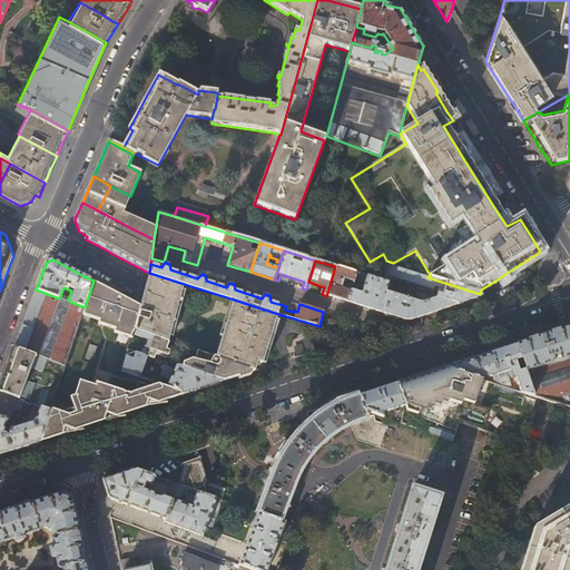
[(481,294),(480,294),(428,277),(384,264),(381,274),(436,291),(434,297),(458,304),(461,304),(482,296),(481,294)]
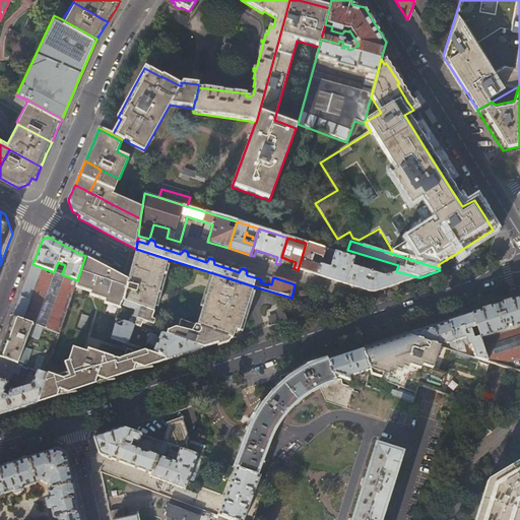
[(306,243),(298,270),(369,291),(375,291),(386,288),(417,277),(396,271),(382,267),(381,270),(363,264),(361,268),(351,266),(354,258),(336,252),(331,267),(322,264),(321,266),(312,263),(314,254),(324,257),(326,250),(306,243)]
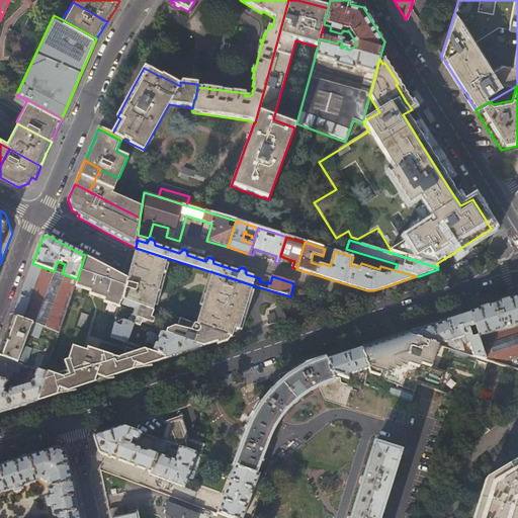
[(152,310),(167,258),(136,248),(127,277),(122,299),(152,310)]
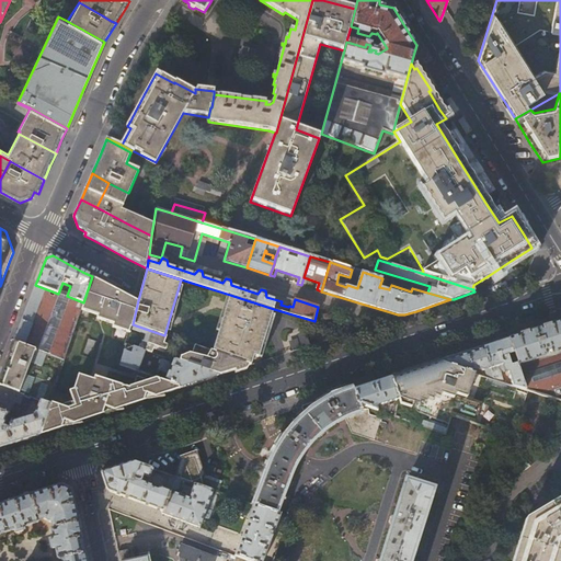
[(113,329),(129,333),(133,324),(138,300),(129,296),(115,288),(107,285),(92,276),(83,302),(80,312),(98,318),(96,321),(114,325),(113,329)]
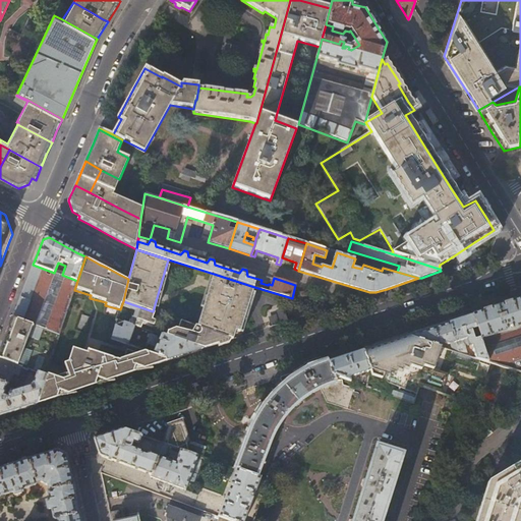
[(62,275),(54,273),(33,265),(23,290),(13,317),(60,335),(74,290),(77,281),(62,275)]
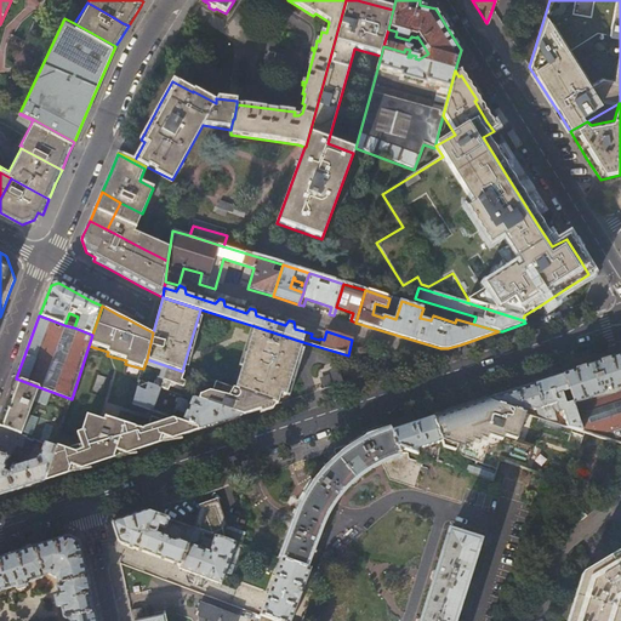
[(286,396),(303,342),(255,326),(234,389),(277,405),(279,404),(281,394),(286,396)]
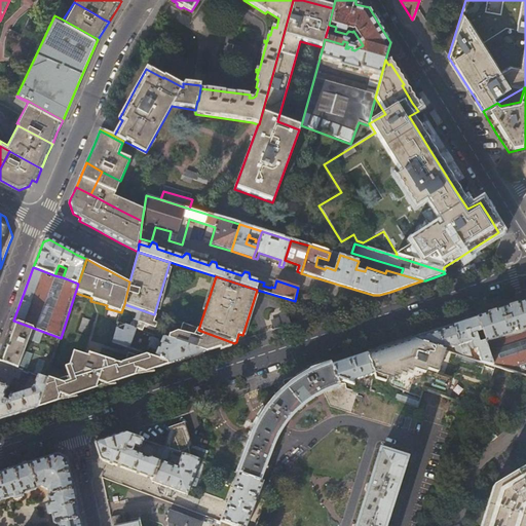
[(486,314),(477,316),(491,365),(525,375),(525,302),(525,301),(514,304),(486,314)]
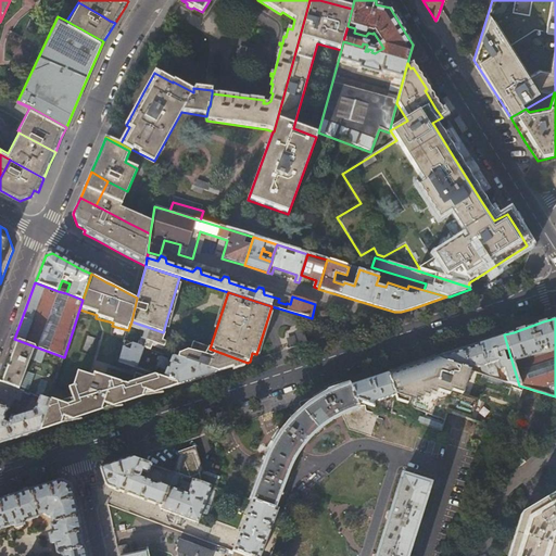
[(210,349),(163,332),(131,321),(128,330),(126,341),(139,345),(142,336),(196,355),(200,361),(203,363),(201,367),(216,373),(223,370),(248,363),(210,349)]
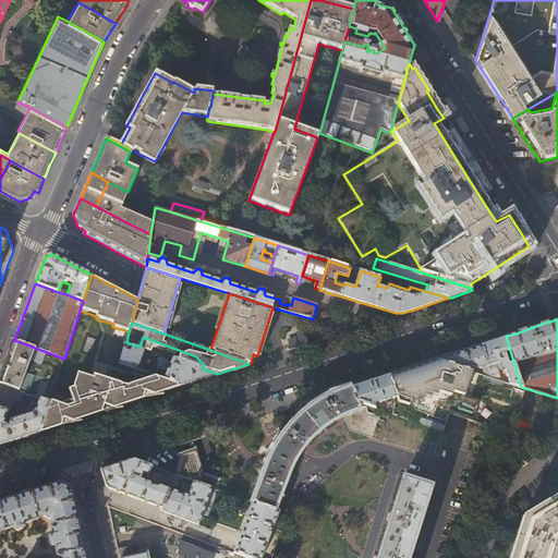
[(495,340),(480,344),(489,376),(495,378),(490,365),(499,362),(501,370),(502,371),(505,370),(508,383),(510,384),(521,387),(506,336),(495,340)]
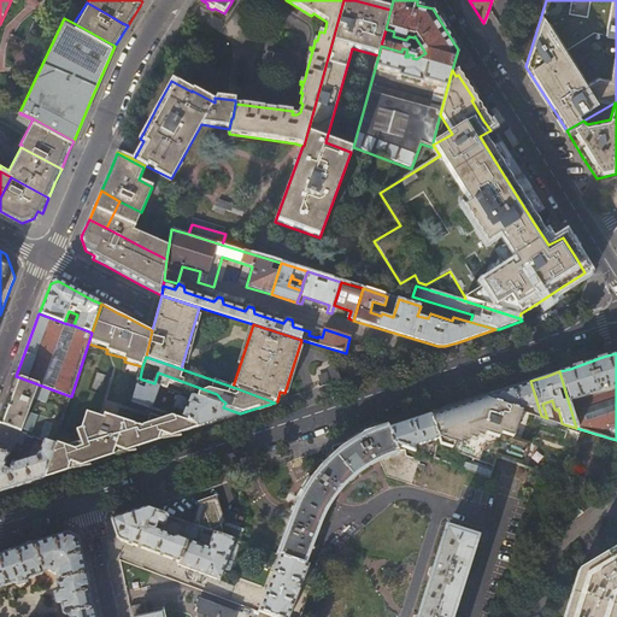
[(100,392),(106,375),(97,372),(92,388),(100,392)]
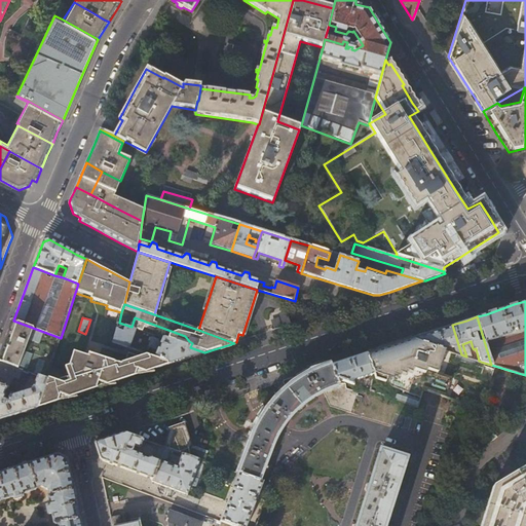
[(47,378),(61,338),(13,321),(1,351),(0,355),(0,362),(31,373),(37,376),(47,379),(47,378)]
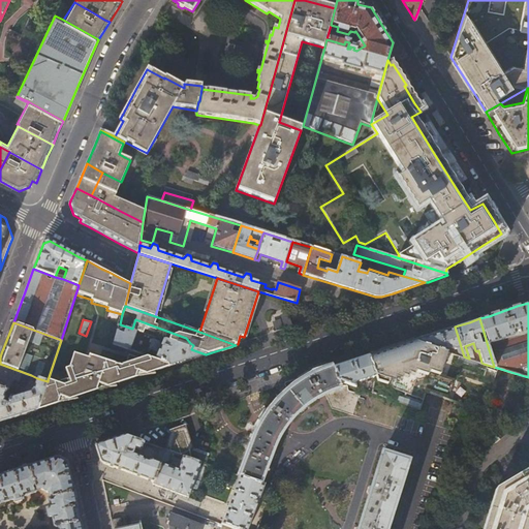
[(137,331),(132,329),(120,324),(114,345),(130,350),(137,331)]
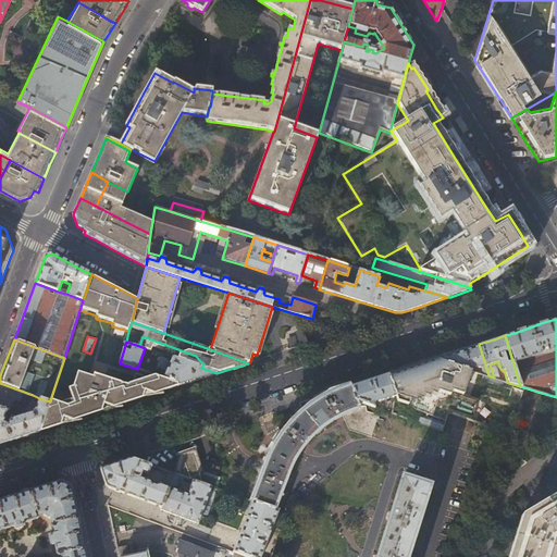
[(462,349),(435,358),(468,369),(470,364),(477,367),(479,366),(482,373),(489,375),(479,344),(462,349)]
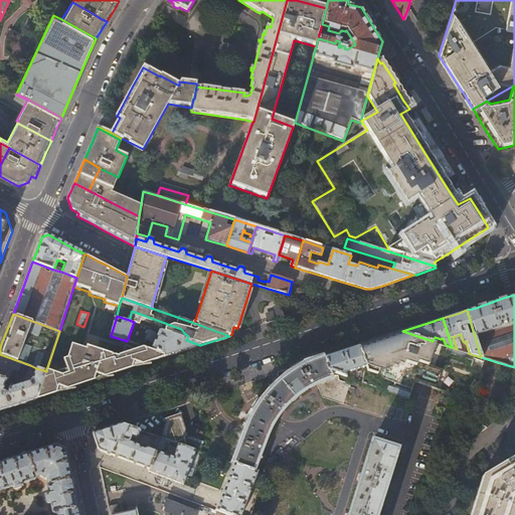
[(173,354),(200,345),(186,340),(159,331),(158,334),(147,330),(144,340),(155,344),(152,350),(163,353),(164,357),(173,354)]
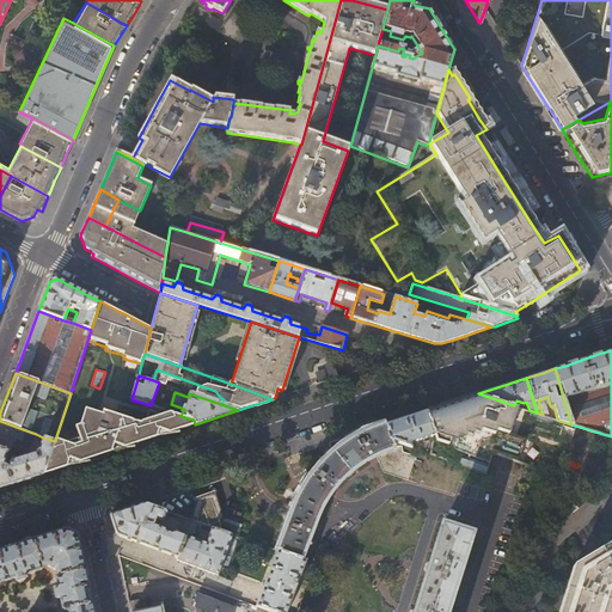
[(459,401),(427,411),(434,435),(514,405),(478,393),(459,401)]
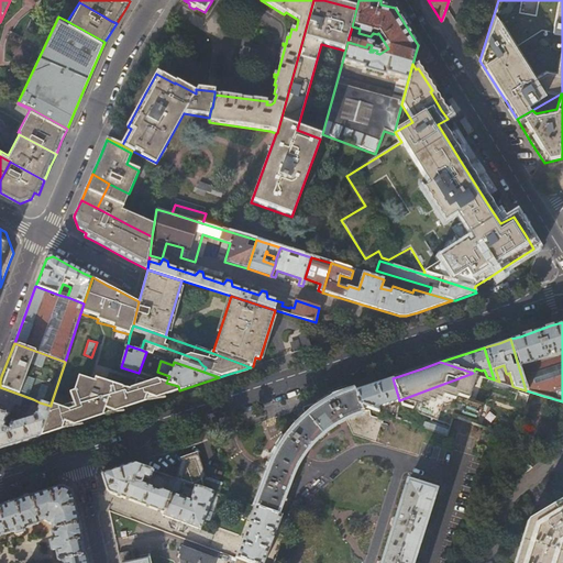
[(163,396),(179,390),(178,386),(166,383),(157,379),(152,382),(139,377),(134,387),(130,389),(95,378),(94,382),(78,376),(67,410),(51,405),(51,406),(41,437),(62,429),(97,418),(128,408),(163,396)]
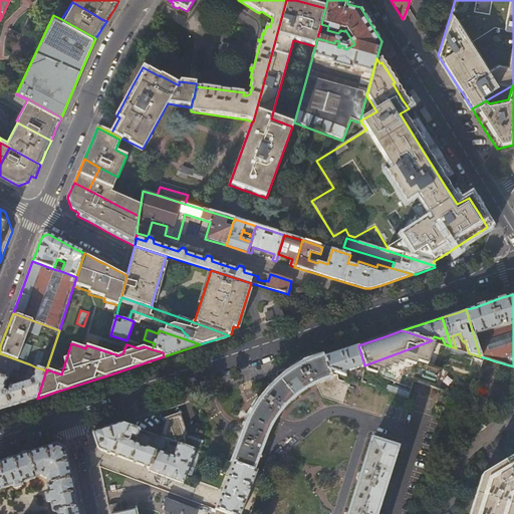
[(344,349),(324,356),(328,369),(345,374),(346,375),(344,371),(364,365),(358,345),(344,349)]
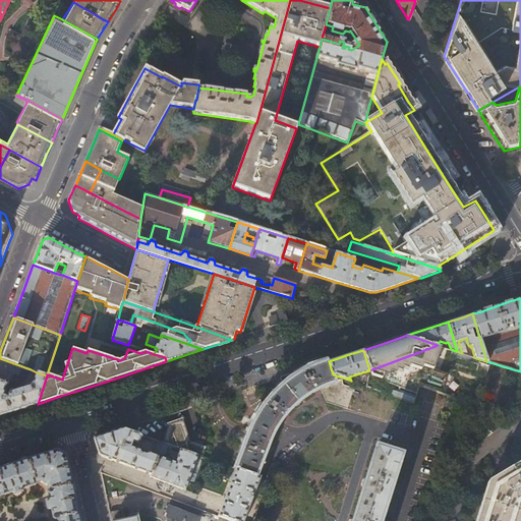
[(30,372),(31,369),(0,358),(0,415),(24,408),(38,404),(47,375),(37,372),(33,383),(31,385),(19,389),(18,384),(19,384),(21,379),(25,377),(27,371),(30,372)]
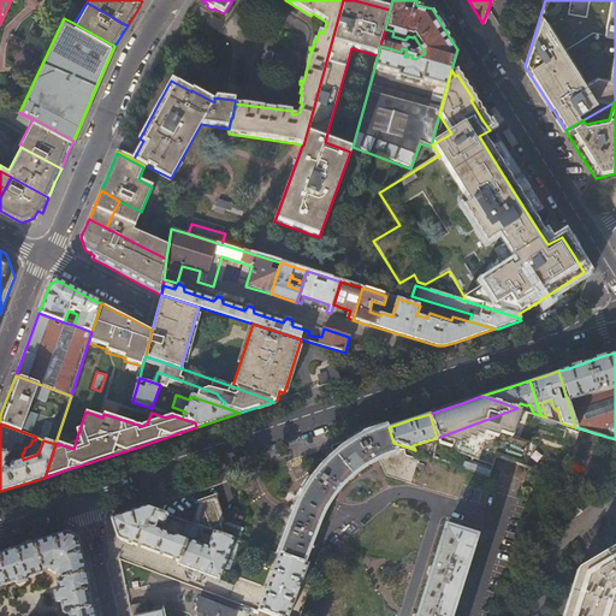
[(412,457),(414,449),(394,443),(389,427),(369,433),(332,445),(331,448),(336,455),(327,462),(314,477),(312,479),(306,489),(300,498),(298,497),(295,498),(294,501),(295,505),(296,505),(278,554),(304,563),(324,510),(329,503),(333,496),(344,484),(347,481),(355,474),(362,468),(371,463),(379,458),(385,475),(408,483),(416,458),(412,457)]
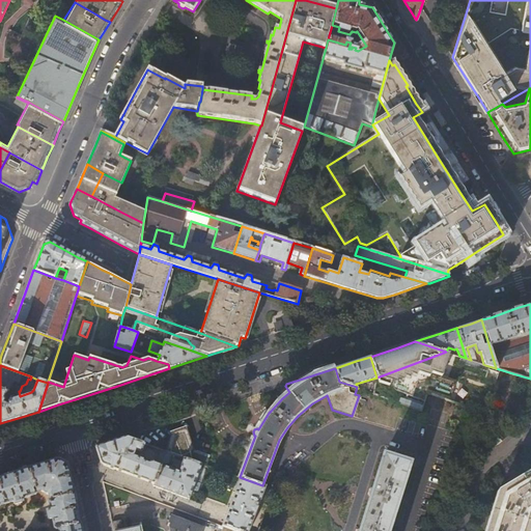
[(422,410),(424,402),(400,396),(399,403),(422,410)]
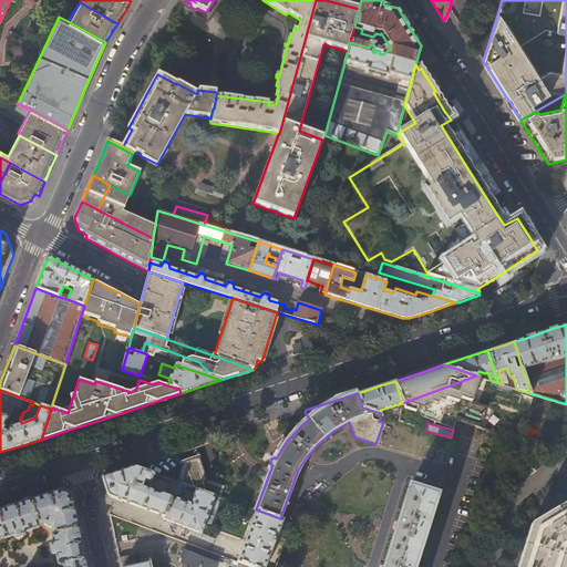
[(197,457),(212,456),(212,444),(197,444),(197,457)]
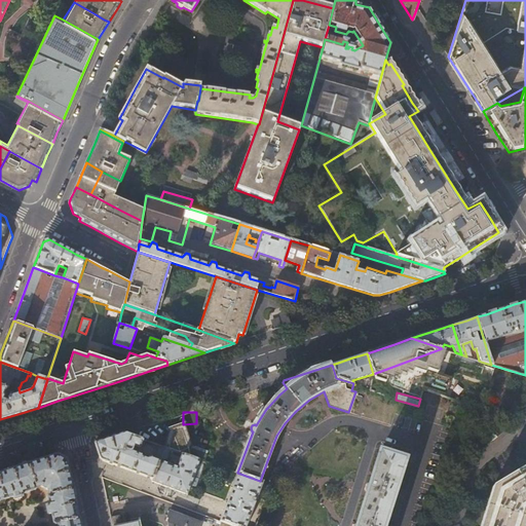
[(172,434),(168,449),(171,450),(183,454),(200,460),(202,461),(205,453),(191,449),(187,450),(188,449),(182,430),(172,434)]
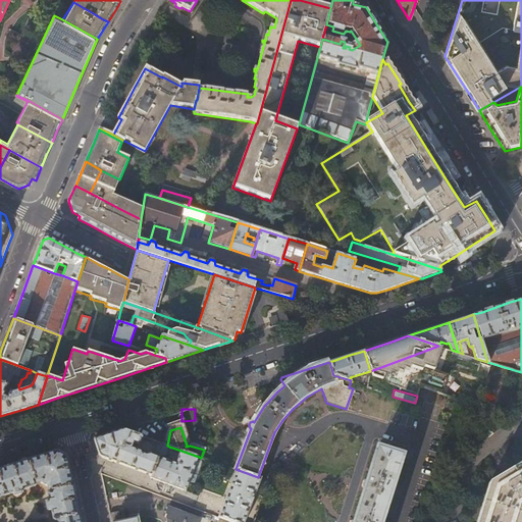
[(160,455),(164,445),(158,442),(154,455),(151,454),(148,455),(143,453),(144,452),(136,449),(135,451),(133,450),(134,448),(133,448),(135,444),(138,446),(140,445),(143,436),(123,430),(114,433),(94,439),(99,454),(100,455),(100,456),(102,457),(103,458),(152,476),(159,458),(160,455)]
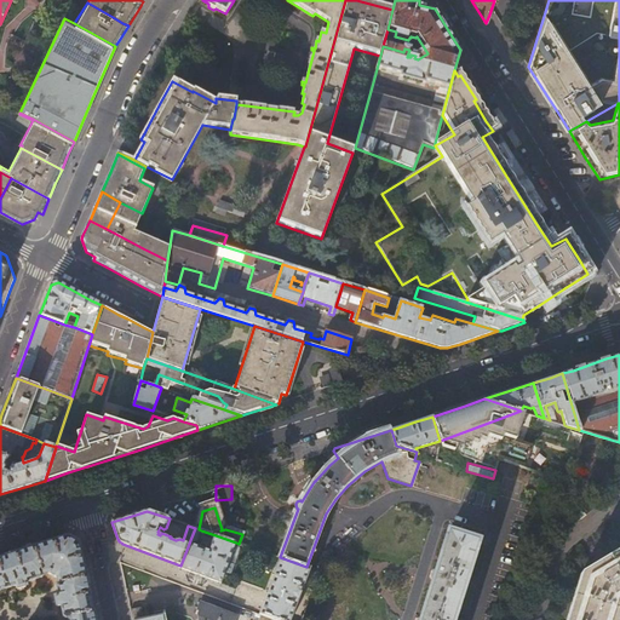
[(199,529),(195,528),(190,540),(196,543),(201,530),(199,529)]
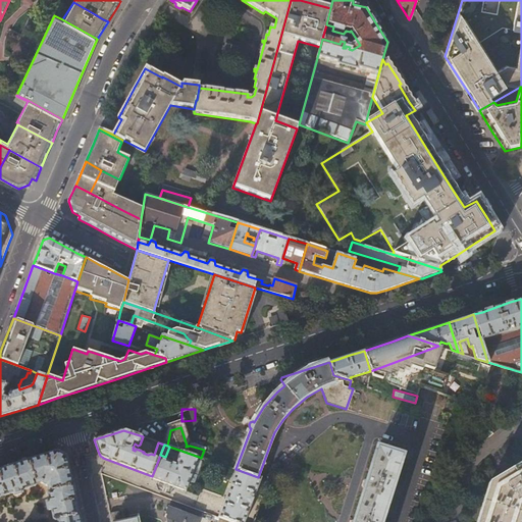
[(379,521),(401,456),(376,448),(367,475),(367,474),(365,480),(363,479),(361,486),(364,487),(353,521),(351,520),(350,521),(379,521)]
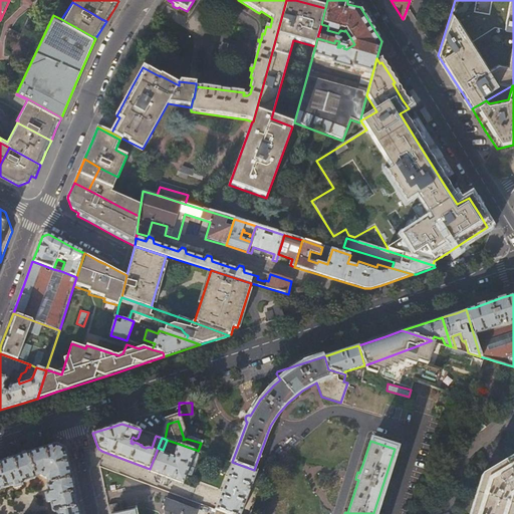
[(190,467),(196,450),(179,444),(174,457),(157,451),(150,469),(149,471),(183,484),(187,474),(191,476),(194,468),(190,467)]
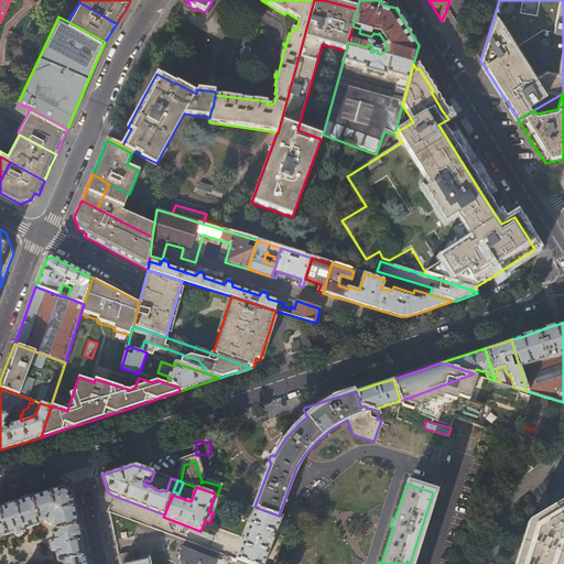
[(86,563),(72,496),(61,488),(0,508),(0,541),(4,541),(6,538),(6,537),(13,533),(14,535),(17,537),(22,534),(23,532),(22,530),(38,524),(39,523),(43,521),(52,527),(53,530),(52,533),(54,542),(51,543),(50,545),(52,551),(53,553),(55,552),(57,562),(60,563),(62,563),(86,563)]
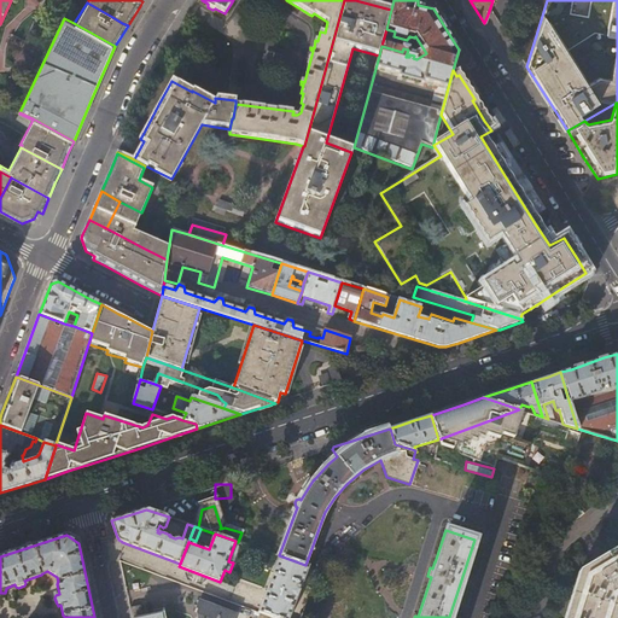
[(617,617),(617,551),(582,573),(566,617),(617,617)]
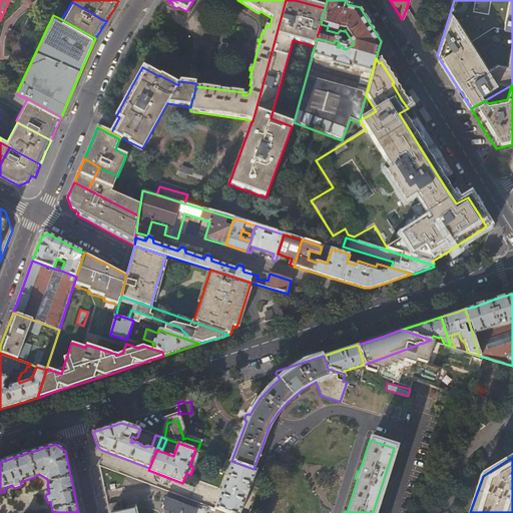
[(253,469),(231,461),(214,508),(225,512),(226,512),(240,512),(242,509),(241,509),(257,470),(253,469)]
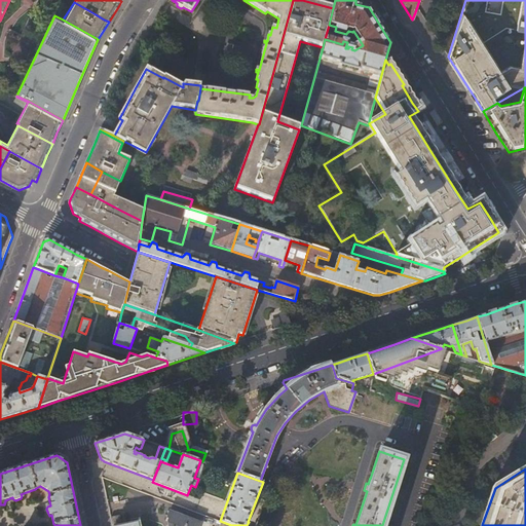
[(166,525),(198,525),(200,523),(168,511),(165,518),(166,519),(165,522),(166,525)]
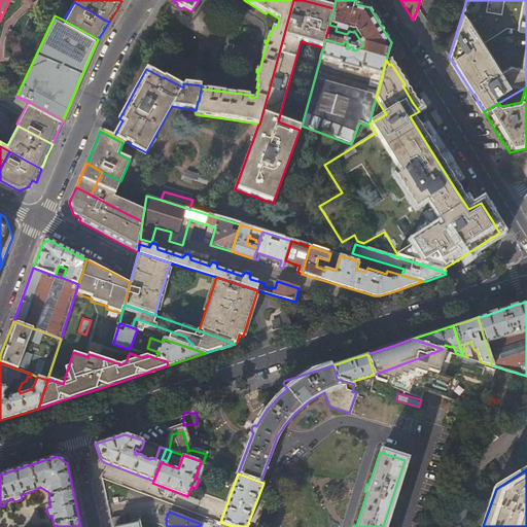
[(112,526),(121,526),(120,517),(111,518),(112,523),(112,526)]
